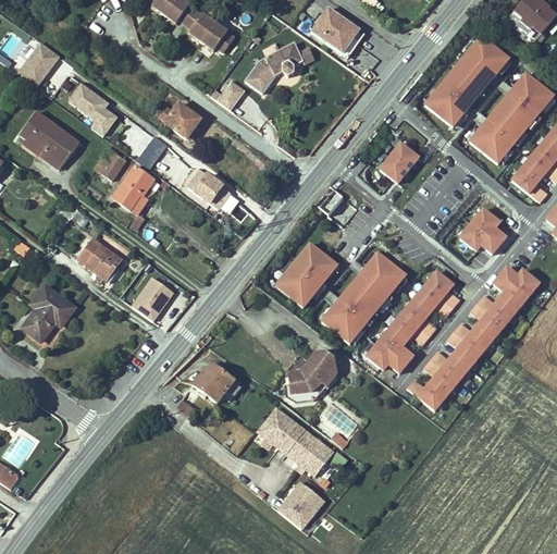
[(223,51),(235,35),(186,0),(152,0),(155,1),(151,4),(175,22),(178,19),(192,28),(189,32),(213,50),(217,46),(223,51)]
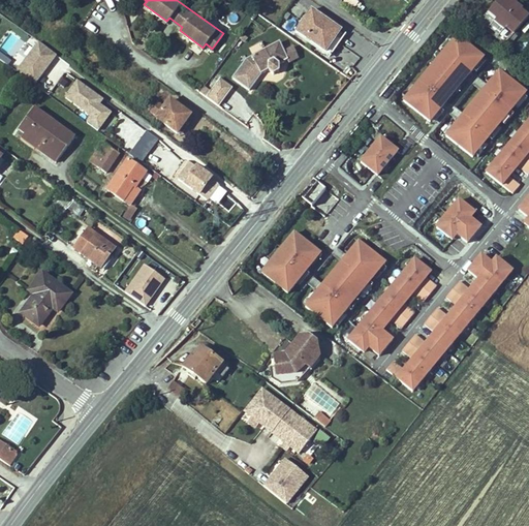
[(495,0),(488,8),(496,16),(494,19),(504,27),(506,25),(514,31),(515,31),(528,12),(522,6),(523,5),(517,0),(515,0),(512,2),(510,0),(495,0)]
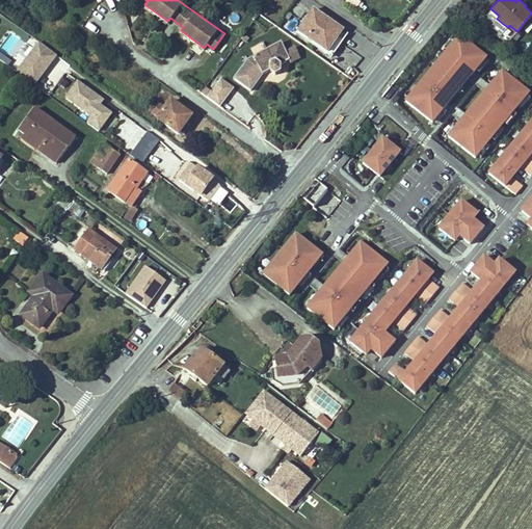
[(314,7),(298,29),(327,50),(336,37),(329,32),(336,23),(314,7)]
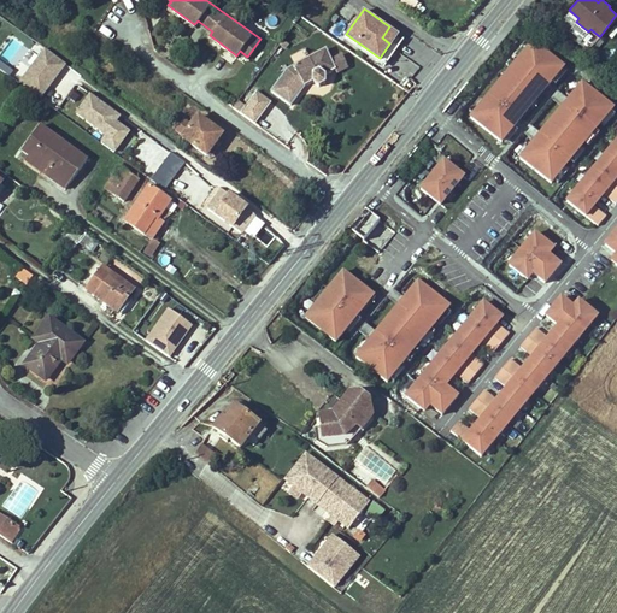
[(579,18),(569,10),(560,22),(582,40),(588,31),(576,22),(579,18)]
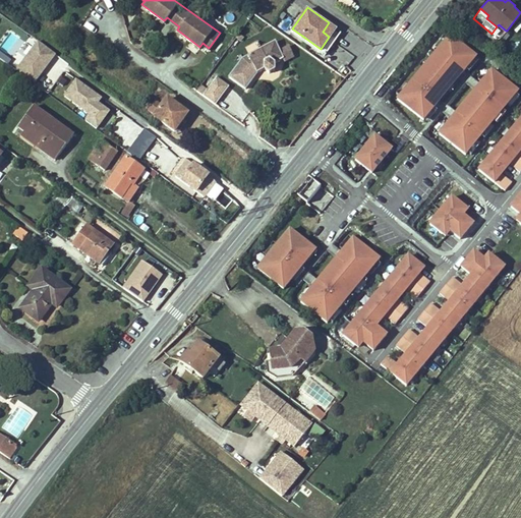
[(336,27),(329,22),(323,32),(329,37),(336,27)]
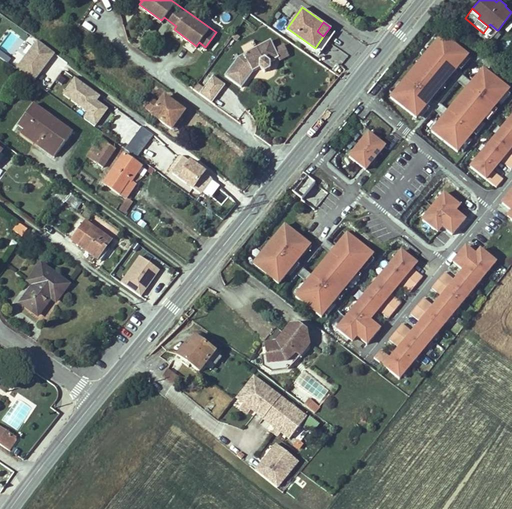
[(501,32),(498,30),(497,30),(490,39),(493,42),(501,32)]
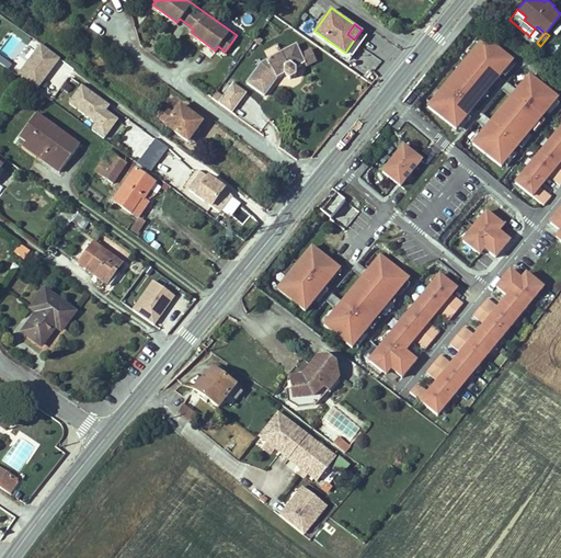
[(427,103),(456,126),(469,111),(467,109),(497,71),(500,73),(513,57),(484,34),(427,103)]
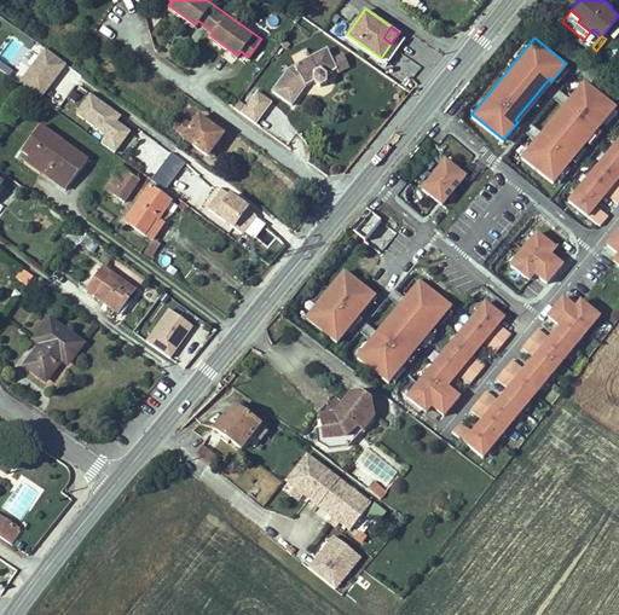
[(397,47),(391,44),(381,58),(387,62),(397,47)]
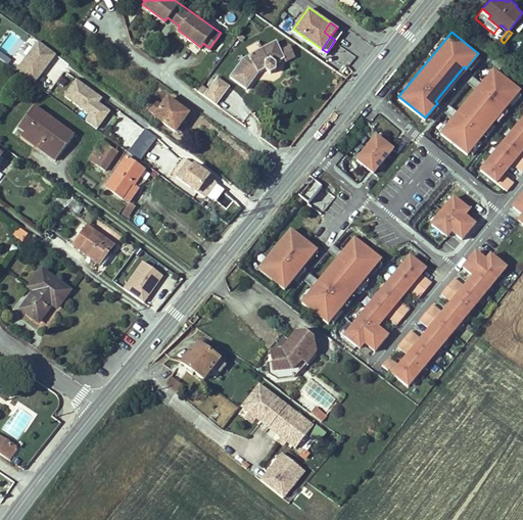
[(34,81),(55,51),(38,39),(16,68),(34,81)]
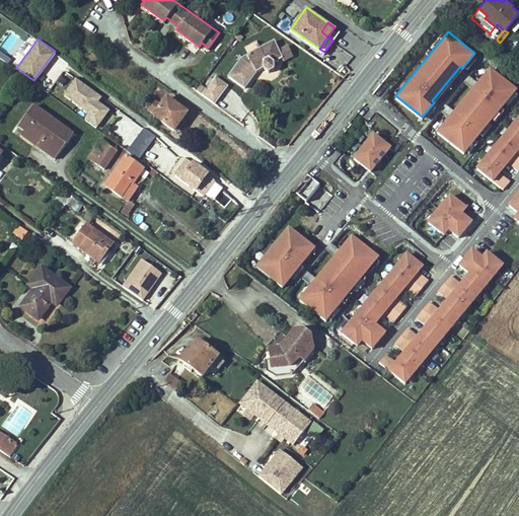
[(241,56),(231,70),(237,74),(234,78),(244,86),(256,70),(264,67),(269,71),(274,68),(275,61),(283,57),(284,57),(279,49),(275,40),(241,56)]
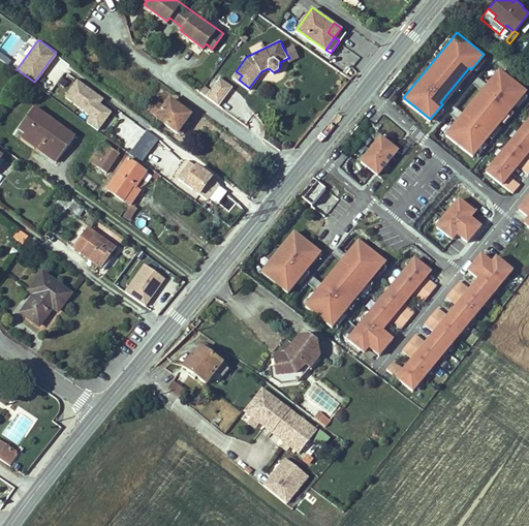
[(252,50),(263,47),(261,40),(250,43),(252,50)]
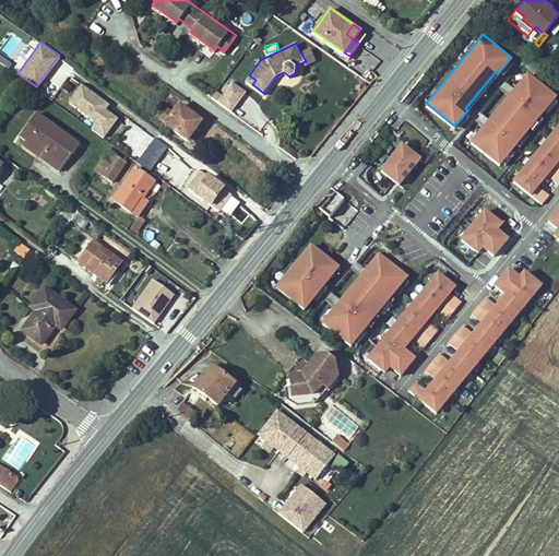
[(309,48),(300,52),(306,61),(305,61),(306,64),(316,59),(309,48)]
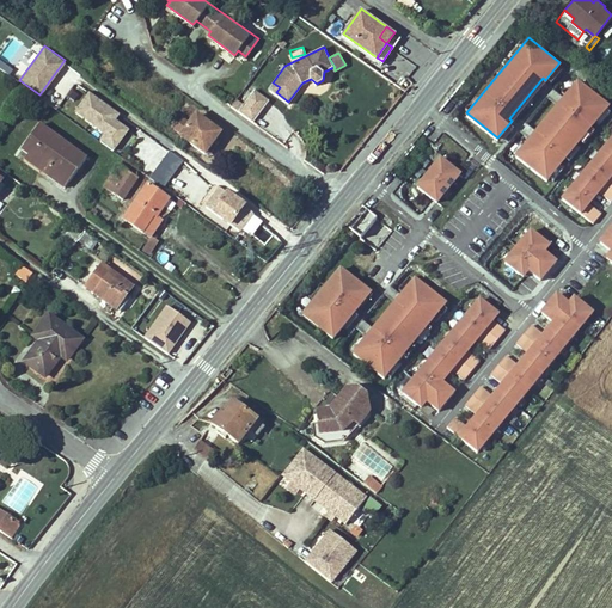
[(531,136),(516,153),(548,179),(609,104),(577,78),(563,96),(565,98),(533,139),(531,136)]
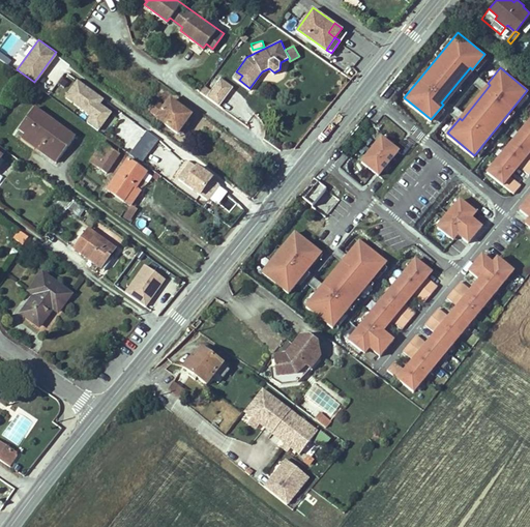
[(242,76),(236,71),(233,76),(239,80),(242,76)]
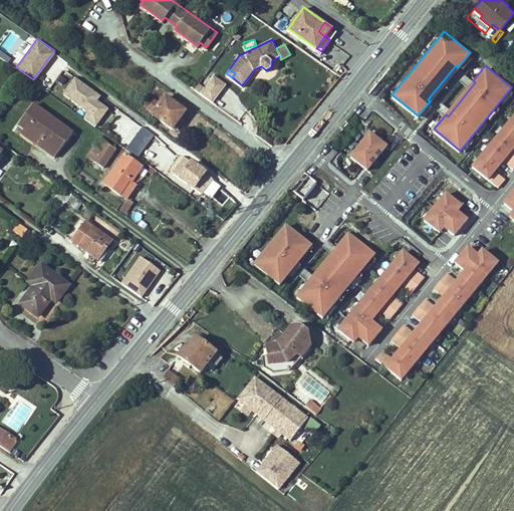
[(209,79),(222,88),(226,82),(214,73),(209,79)]
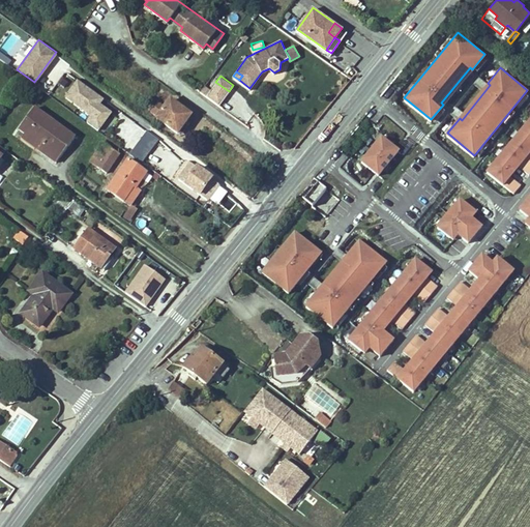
[(91,113),(87,120),(97,128),(111,111),(99,103),(104,96),(78,78),(65,94),(91,113)]
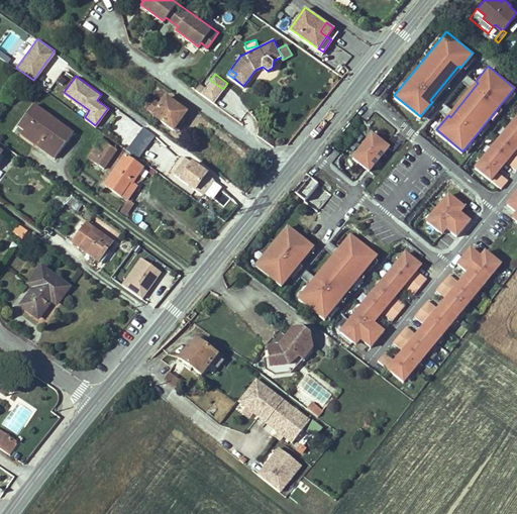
[(202,92),(214,101),(223,89),(210,80),(205,88),(202,92)]
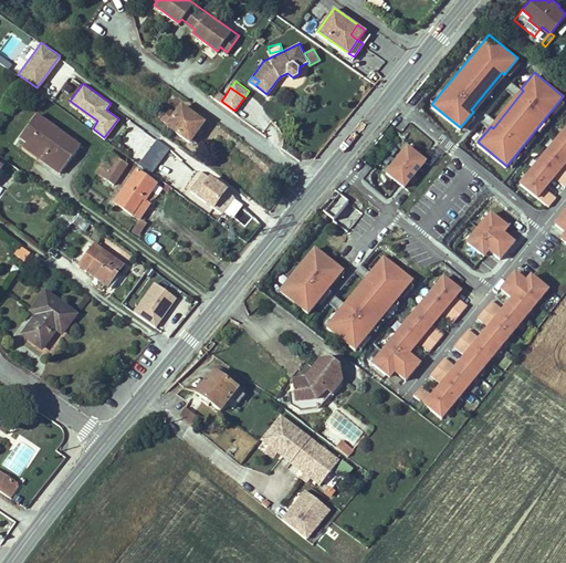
[(221,101),(224,96),(218,91),(213,96),(221,101)]
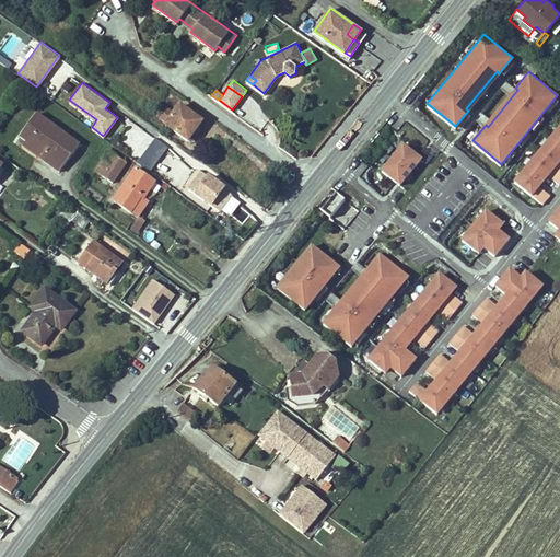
[(173,92),(166,100),(172,105),(179,97),(173,92)]
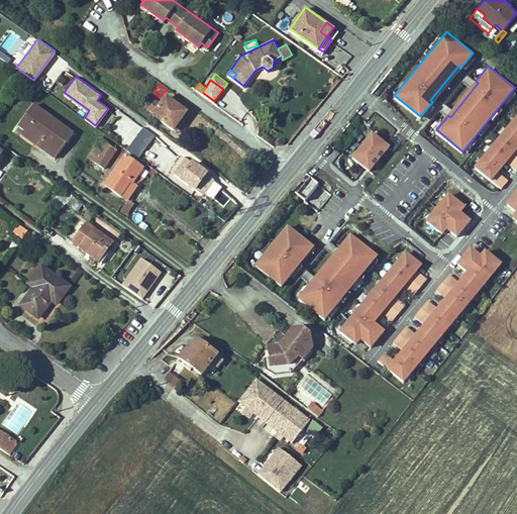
[(185,109),(166,95),(161,102),(154,98),(147,107),(153,112),(152,113),(174,128),(181,118),(179,117),(185,109)]
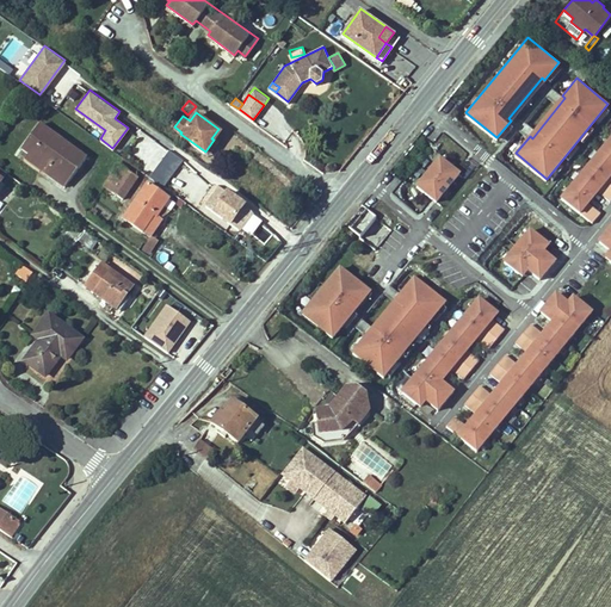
[(86,156),(39,122),(22,146),(29,152),(49,166),(45,171),(65,185),(86,156)]
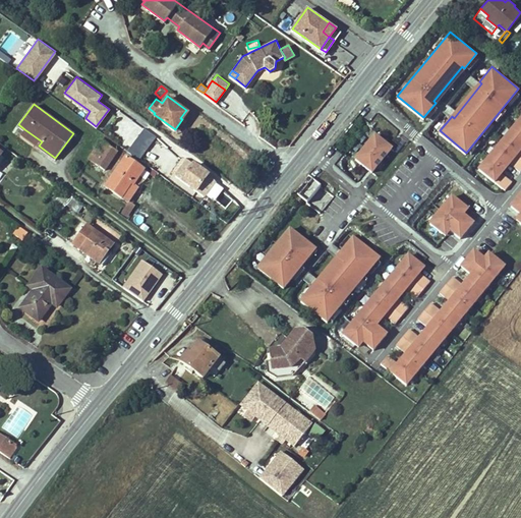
[(126,147),(140,156),(156,133),(122,110),(109,129),(129,142),(126,147)]
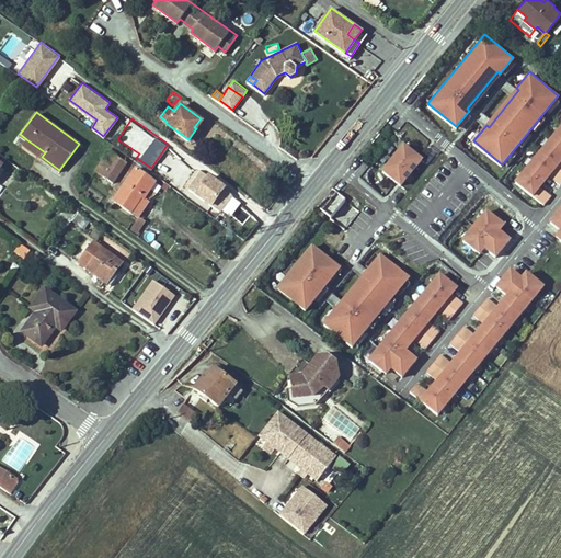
[(560,124),(515,180),(544,203),(551,194),(540,185),(549,174),(560,183),(560,182),(560,124)]
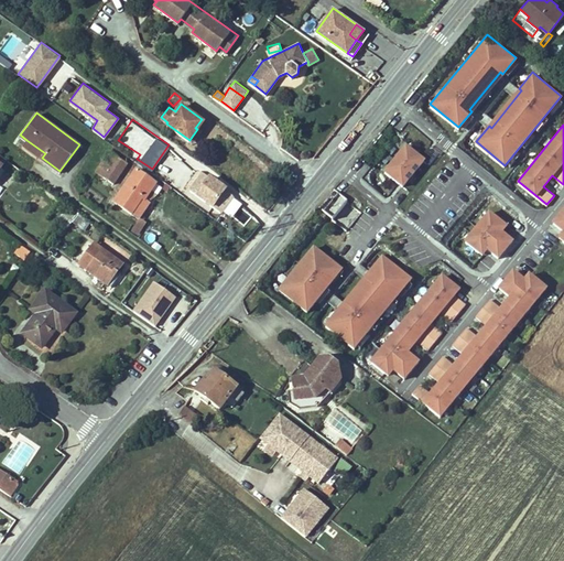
[(193,142),(201,131),(197,129),(190,140),(193,142)]
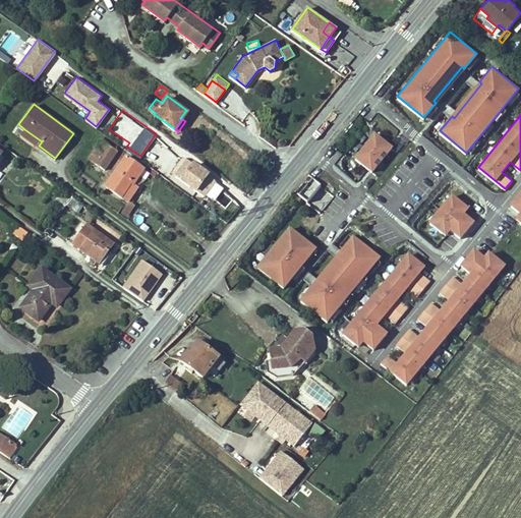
[(42,141),(24,129),(21,133),(39,146),(42,141)]
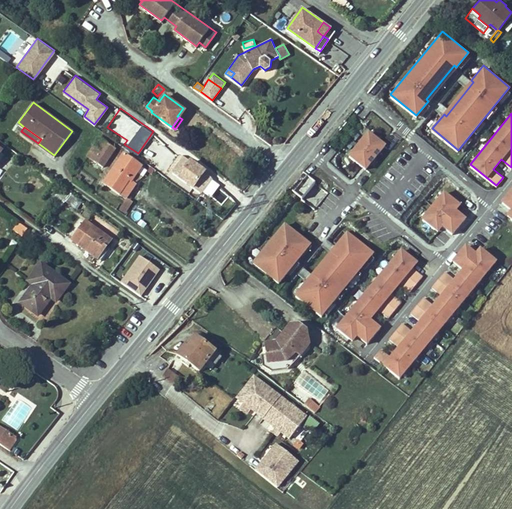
[(349,154),(365,168),(385,144),(368,130),(349,154)]
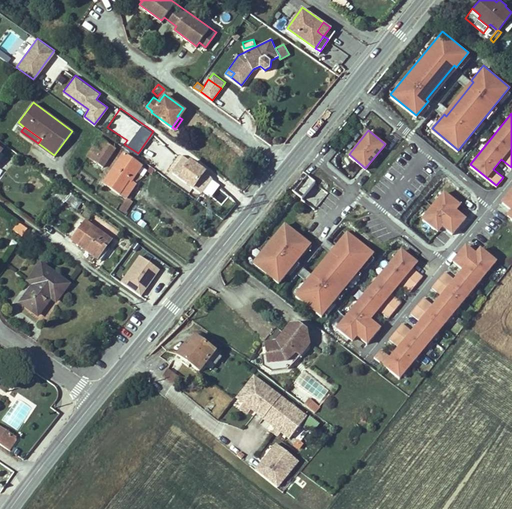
[(103,165),(115,146),(100,137),(95,145),(94,144),(87,154),(103,165)]
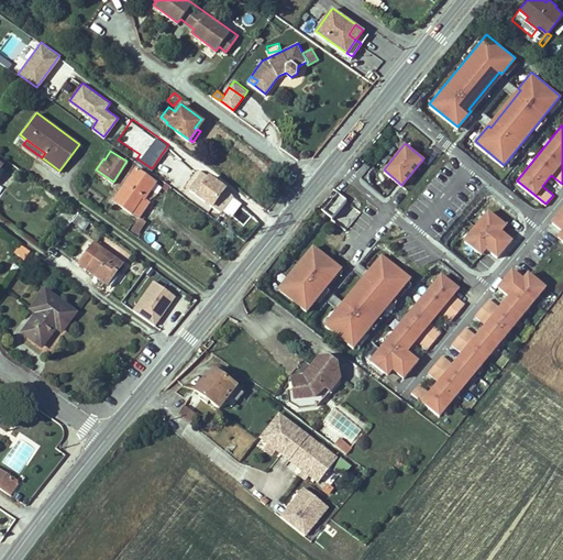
[(184,173),(172,164),(166,171),(178,179),(184,173)]
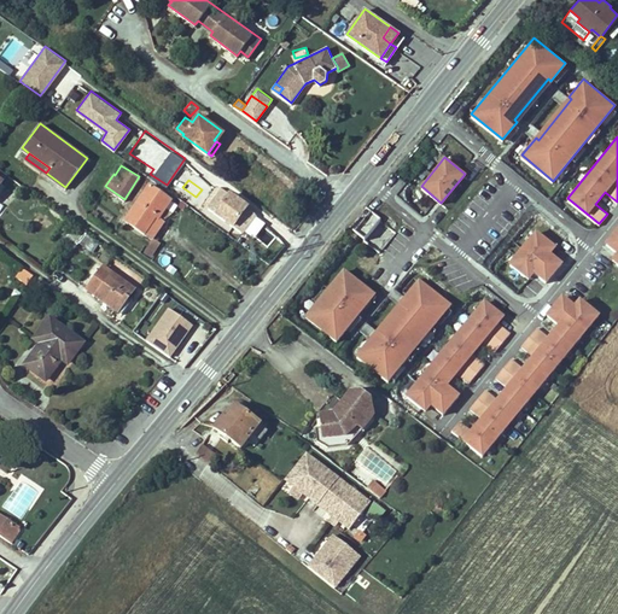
[(158,216),(170,198),(149,183),(124,218),(145,232),(157,215),(158,216)]
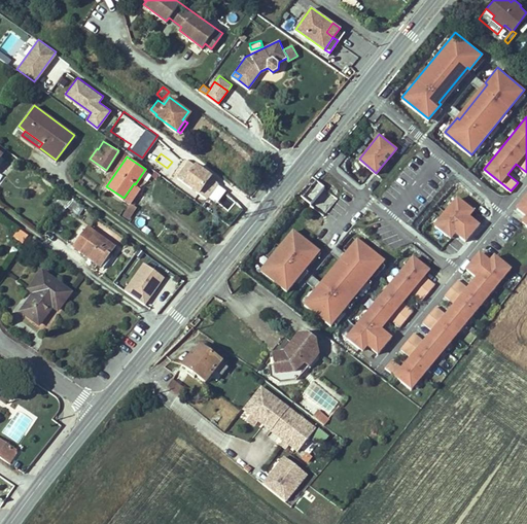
[(211,175),(189,160),(180,171),(187,176),(184,181),(199,191),(211,175)]
